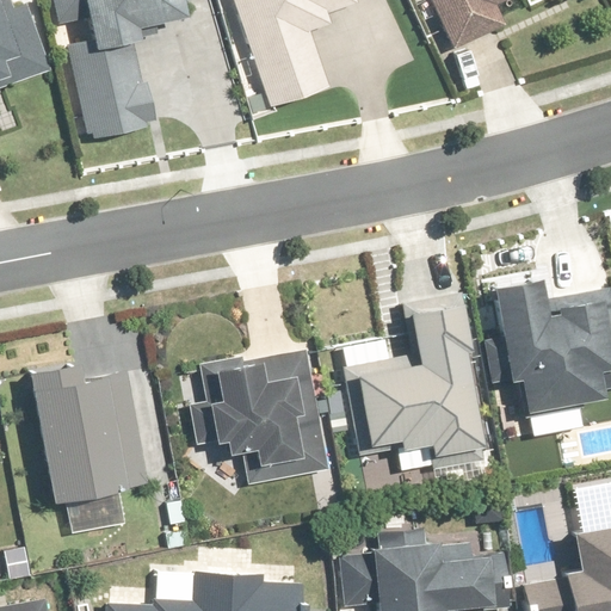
[(0,0),(0,88),(57,68),(31,0),(0,0)]
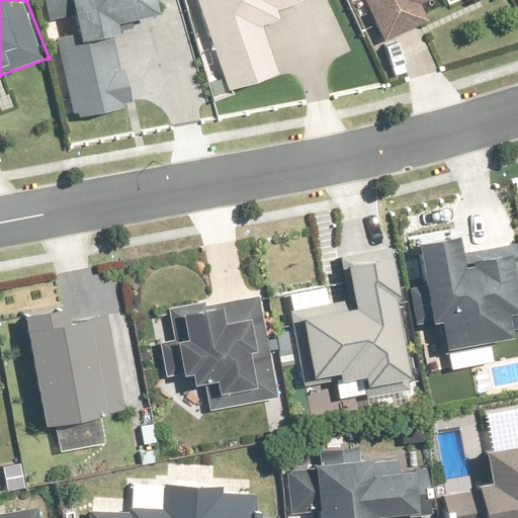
[(42,0),(48,23),(71,17),(73,26),(53,30),(74,120),(126,108),(124,101),(132,99),(116,31),(123,30),(121,18),(171,7),(169,0),(42,0)]
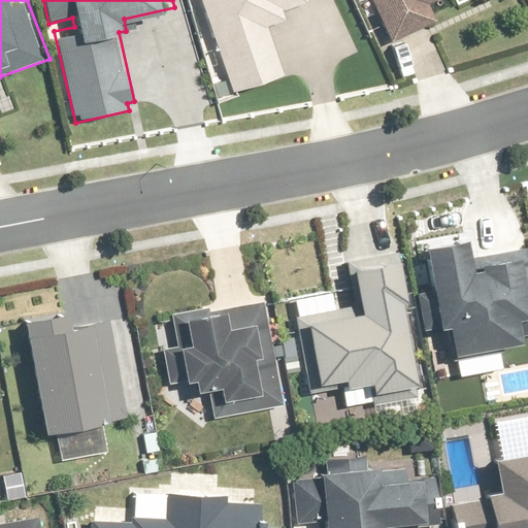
[(202,0),(234,94),(284,77),(266,26),(286,19),(283,8),(305,0),(202,0)]
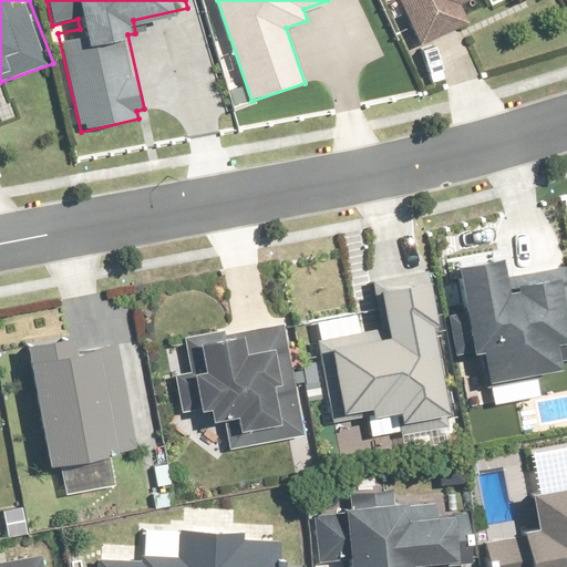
[(400,0),(422,43),(470,19),(461,1),(462,0),(400,0)]
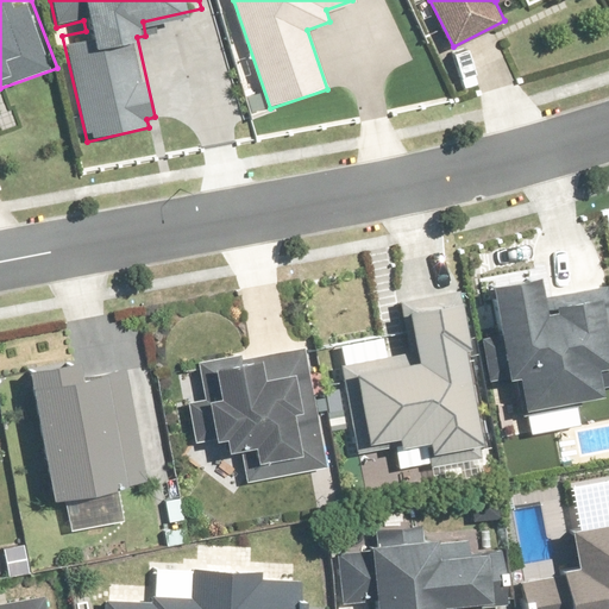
[(541,271),(495,281),(513,374),(521,371),(528,406),(604,390),(603,384),(608,382),(608,290),(547,303),(541,271)]
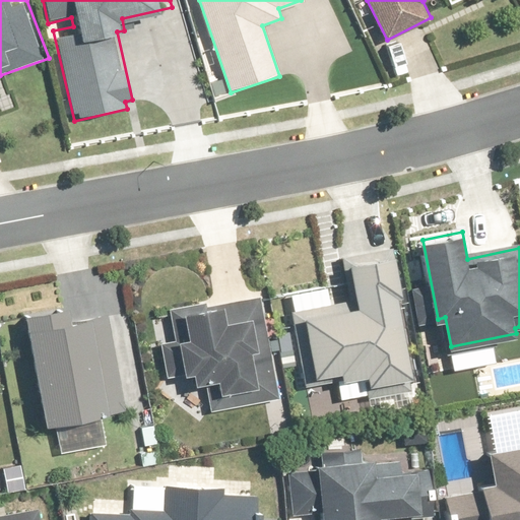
[(405,380),(389,298),(396,297),(388,255),(341,264),(351,310),(324,315),(323,310),(295,315),(307,377),(335,372),(337,384),(363,379),(364,388),(405,380)]
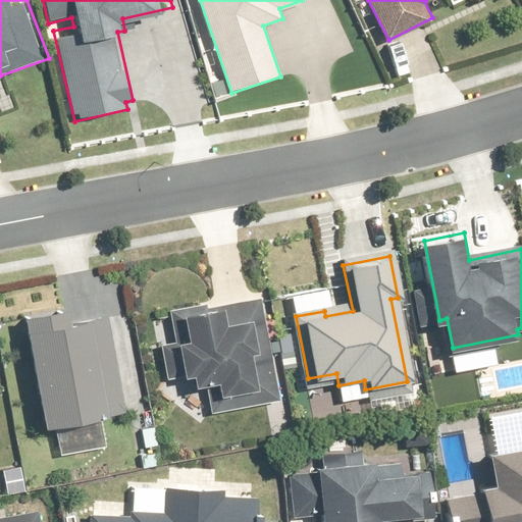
[(271,405),(252,301),(175,315),(180,345),(169,347),(175,380),(187,377),(190,392),(211,387),(213,404),(200,407),(202,418),(271,405)]
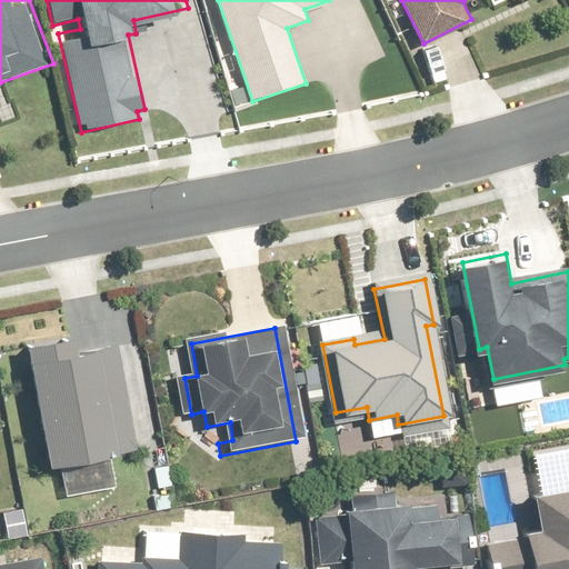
[(76,335),(28,343),(51,463),(61,462),(68,495),(117,485),(110,451),(140,445),(120,345),(78,352),(76,335)]
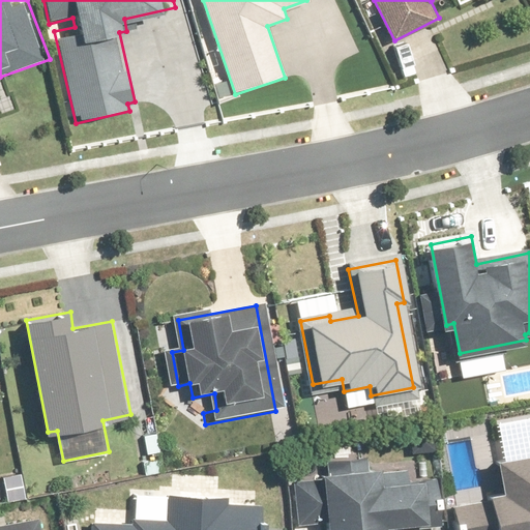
[(438,425),(410,425),(410,452),(437,451),(438,425)]
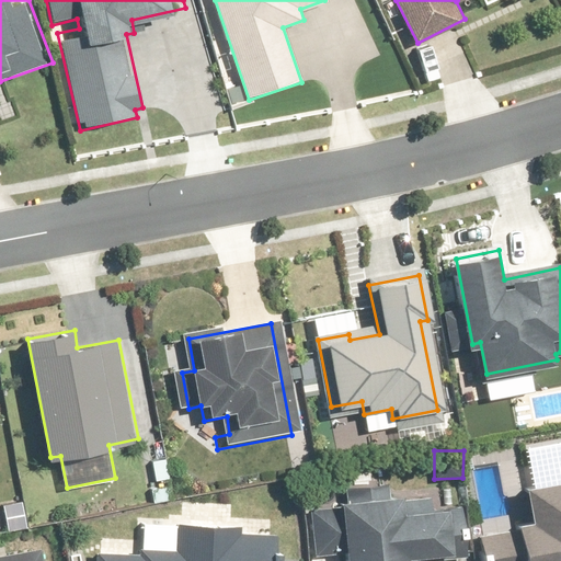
[(560,560),(560,456),(525,464),(535,516),(517,519),(518,528),(476,537),(480,560),(560,560)]
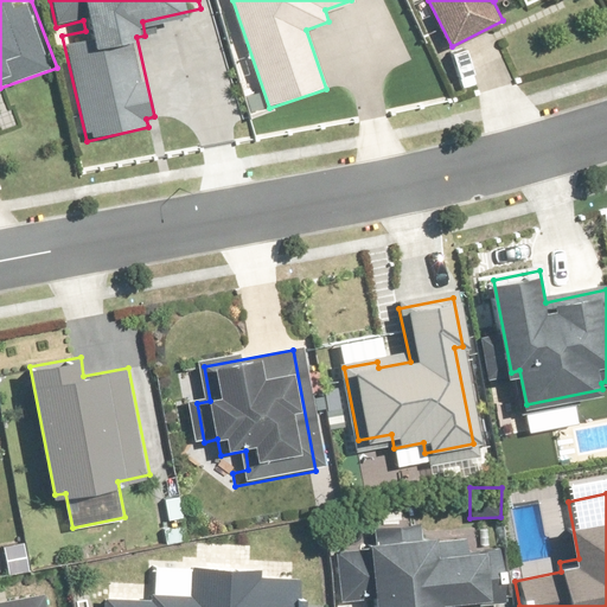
[(372,540),(374,548),(339,550),(343,599),(378,595),(378,606),(446,606),(447,604),(466,601),(465,606),(484,606),(509,605),(503,544),(468,549),(466,531),(422,535),(420,518),(384,521),(385,540),(372,540)]
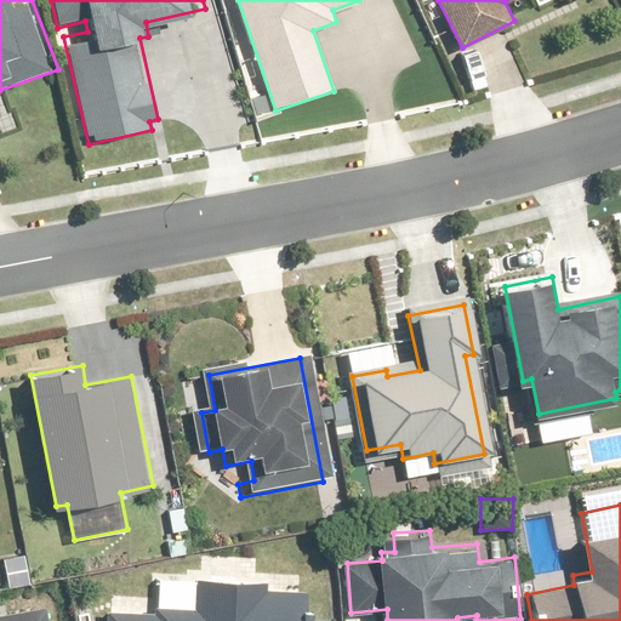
[(305,620),(306,590),(268,588),(268,580),(199,577),(198,608),(157,605),(157,613),(109,610),(108,620),(305,620)]
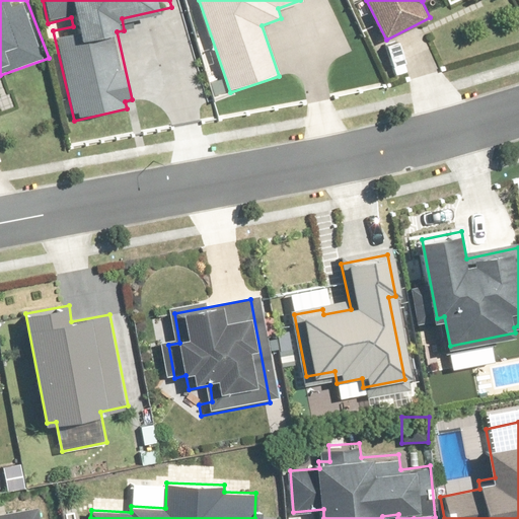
[(0,518),(40,518),(38,505),(0,512),(0,518)]
